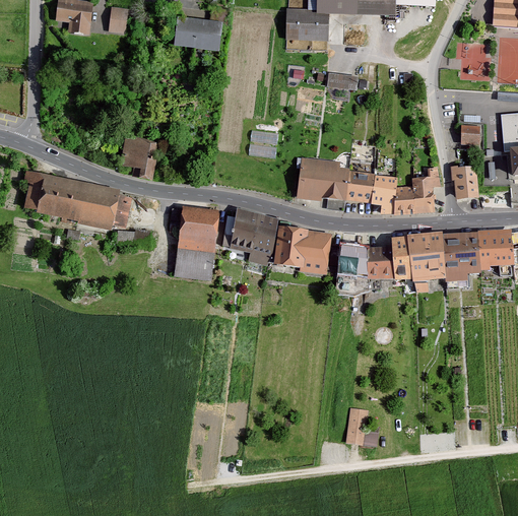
[(91,0),(56,0),(54,18),(67,20),(66,30),(87,33),(91,0)]
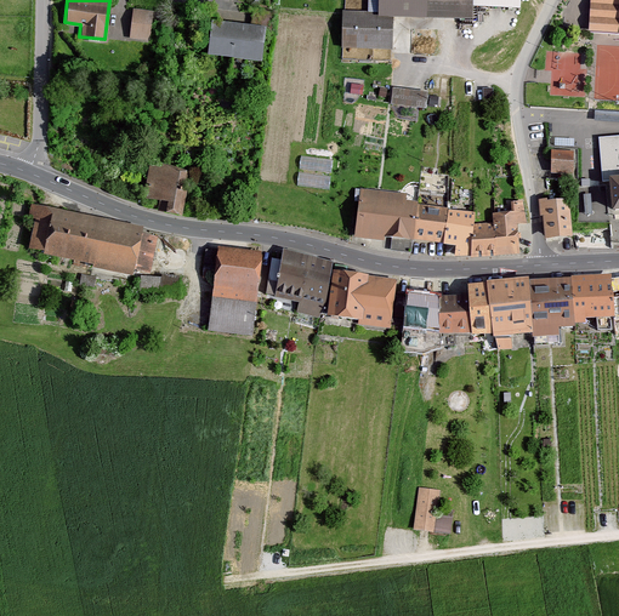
[(376,0),(376,10),(342,9),(341,46),(392,47),(393,16),(471,17),(471,0),(376,0)]
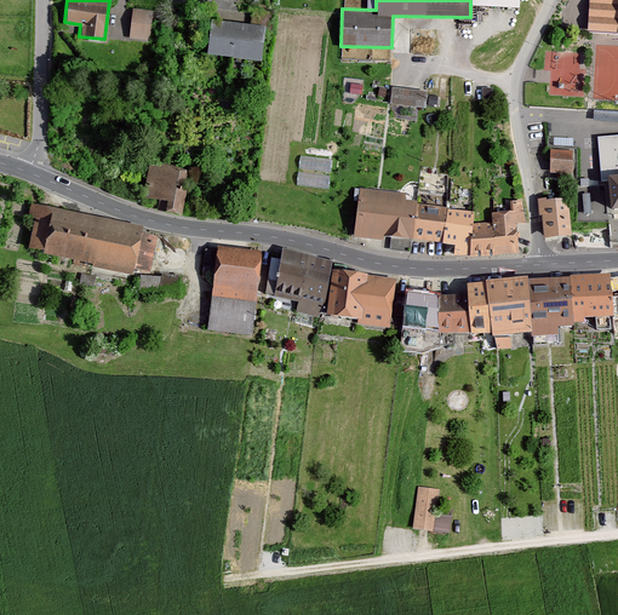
[(587,0),(585,27),(617,28),(617,0),(587,0)]
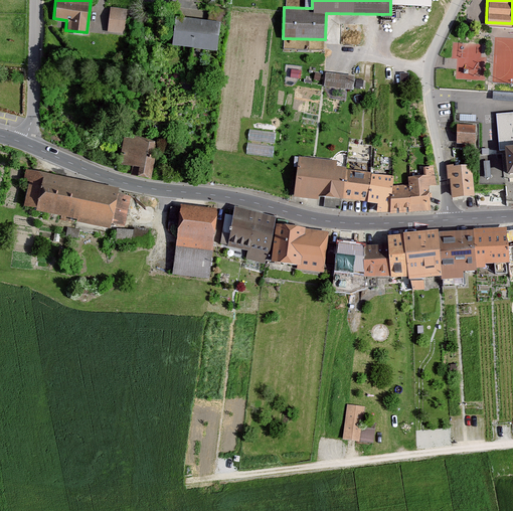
[(126,6),(109,4),(106,28),(123,30),(126,6)]
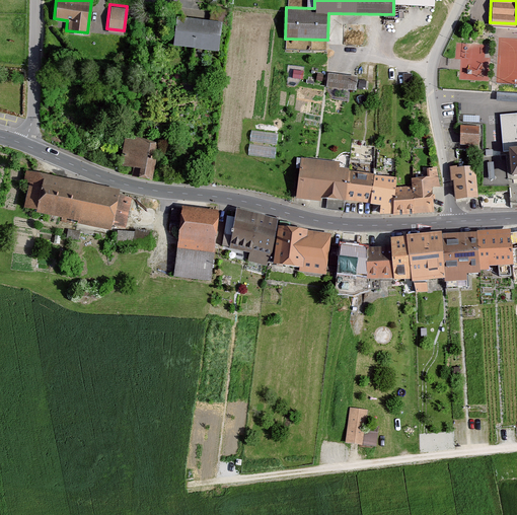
[(221,18),(175,13),(172,42),(218,48),(221,18)]
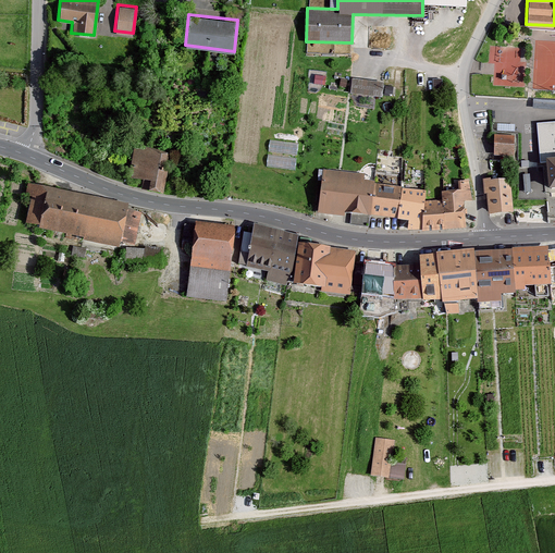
[(382,78),(350,74),(348,89),(380,93),(382,78)]
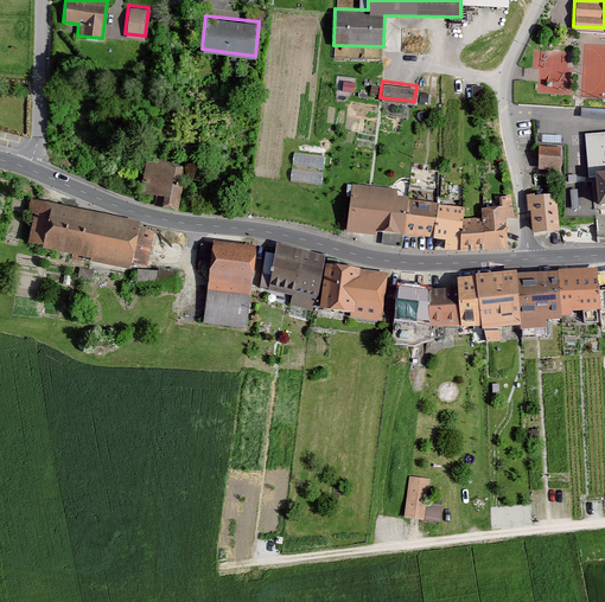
[(593,174),(597,202),(604,200),(604,129),(583,132),(587,174),(593,174)]
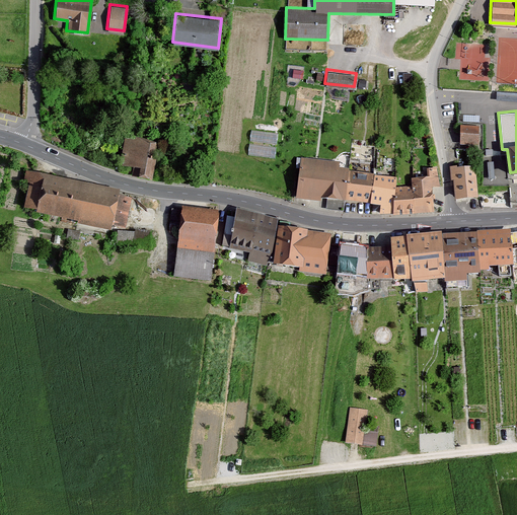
[(477,123),(459,122),(458,141),(476,142),(477,123)]
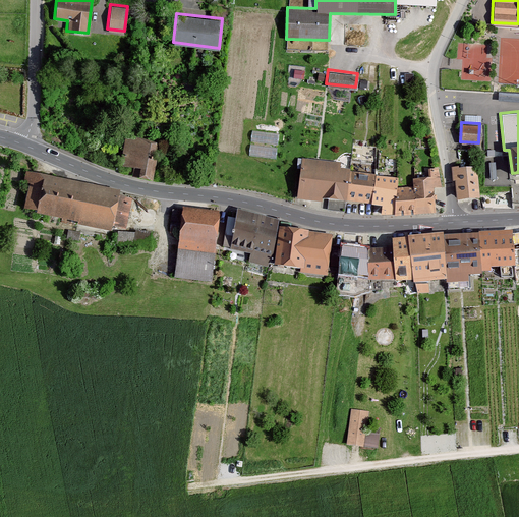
[(277,130),(250,126),(249,137),(276,141),(277,130)]
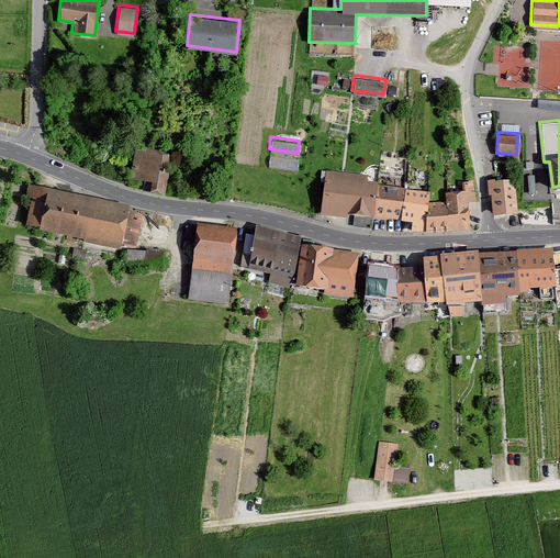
[(168,155),(135,151),(131,179),(150,181),(149,190),(163,191),(168,155)]
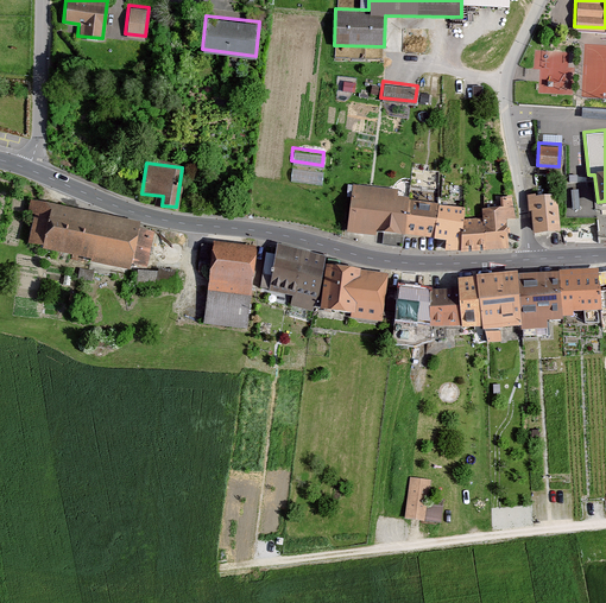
[(321,167),(290,164),(289,177),(320,182),(321,167)]
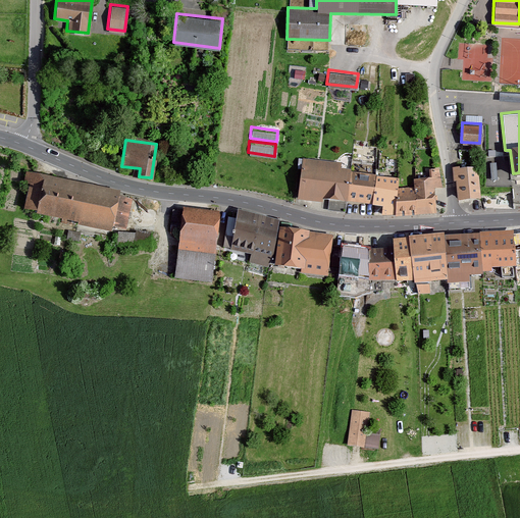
[(342,162),(303,158),(298,202),(348,206),(349,202),(352,171),(341,170),(342,162)]
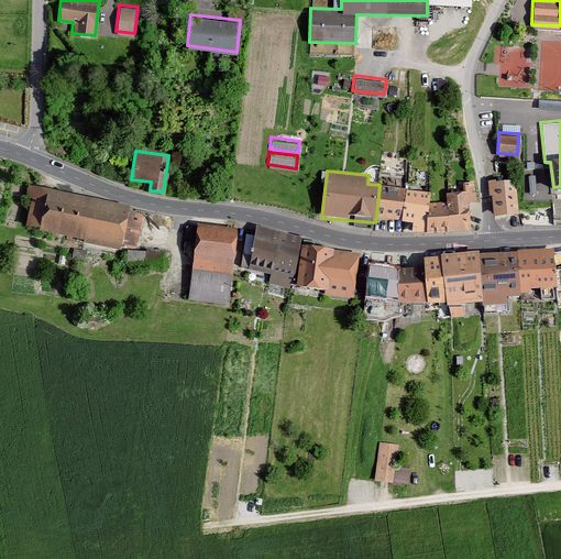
[(494,178),(486,179),(487,195),(491,194),(492,216),(518,214),(515,178),(495,181),(494,178)]
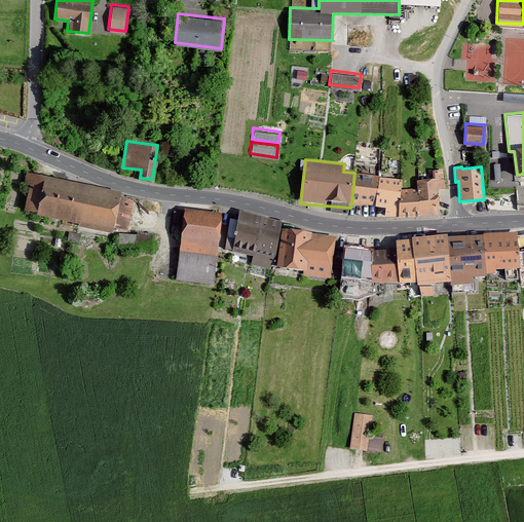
[(375,207),(379,176),(354,173),(351,203),(375,207)]
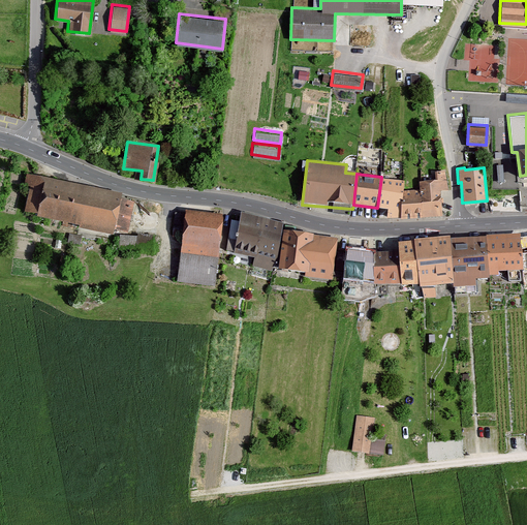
[(129,194),(32,175),(24,214),(122,234),(129,194)]
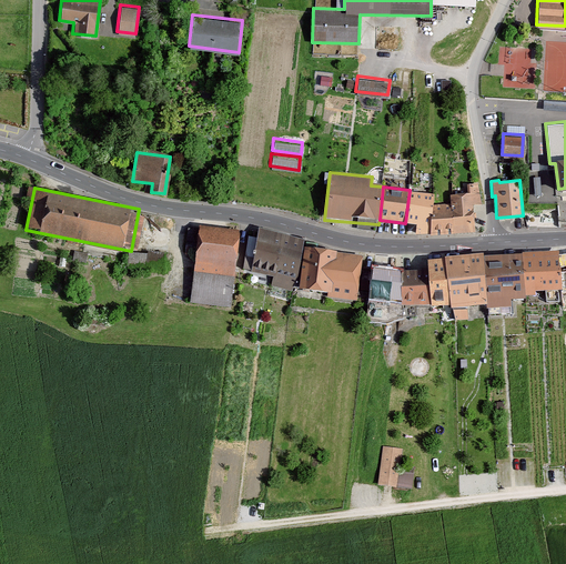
[(432,203),(434,193),(410,190),(405,223),(431,227),(432,203)]
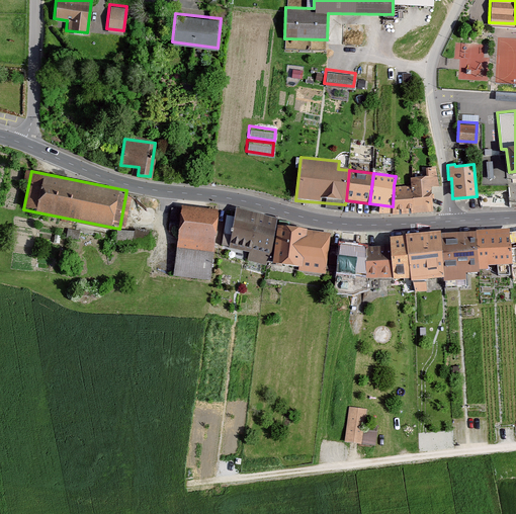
[(434,207),(435,178),(409,178),(409,185),(394,185),(393,206),(434,207)]
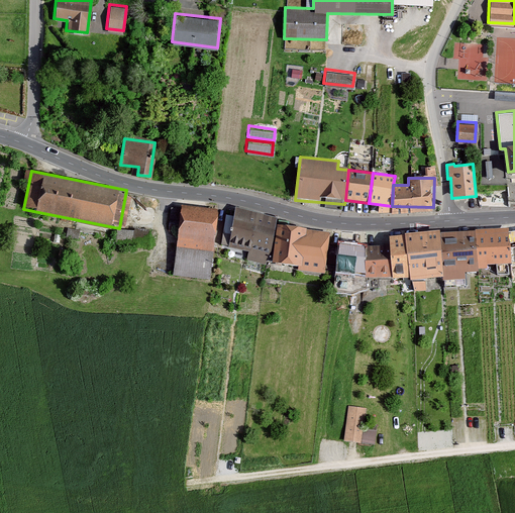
[(219,210),(182,206),(173,273),(211,278),(219,210)]
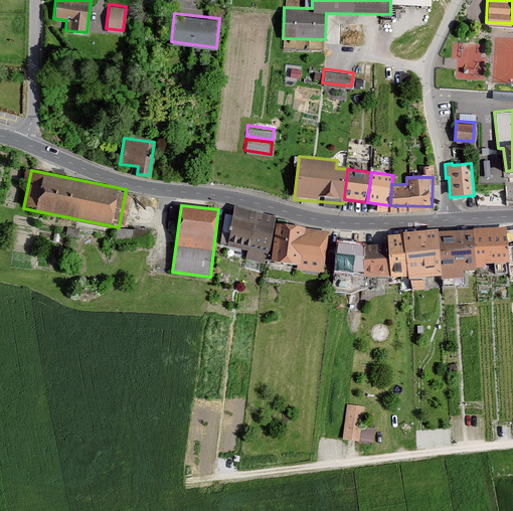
[(275,218),(232,207),(222,247),(269,262),(275,218)]
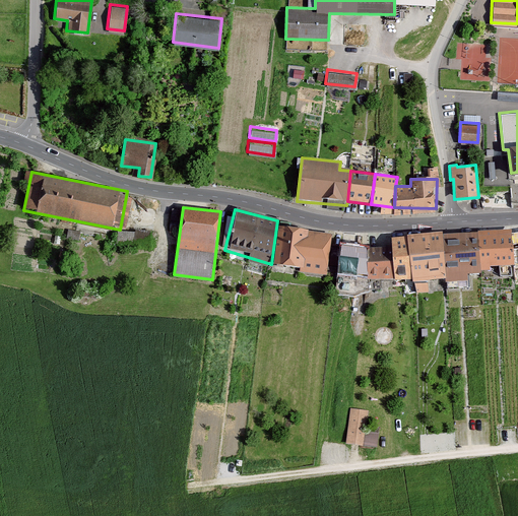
[(332,233),(278,227),(273,269),(328,275),(332,233)]
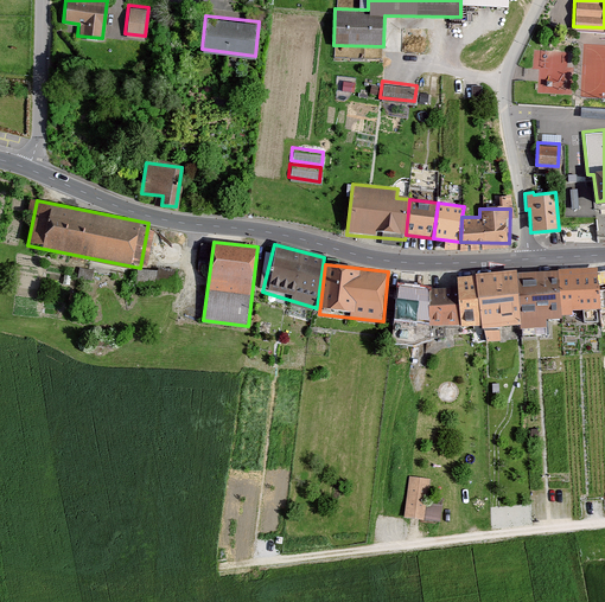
[(598,311),(594,268),(560,270),(564,313),(598,311)]
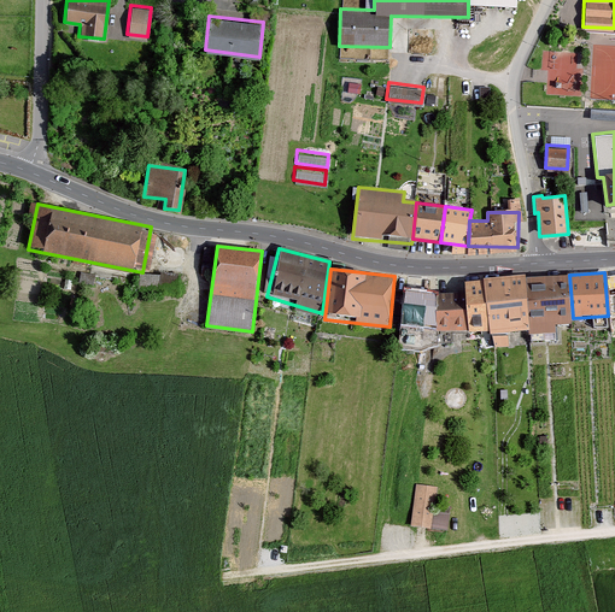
[(526,275),(487,278),(495,335),(532,331),(526,275)]
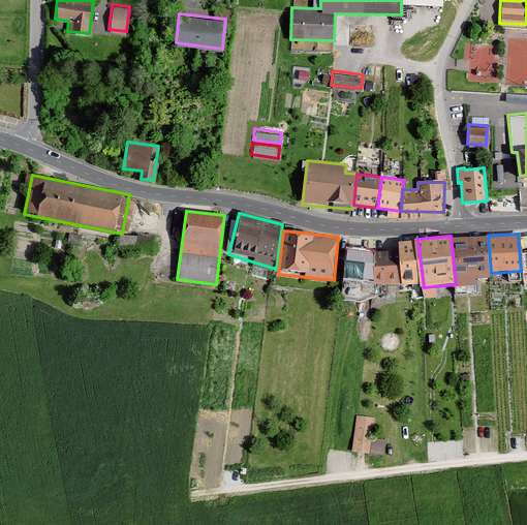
[(486,236),(454,239),(458,284),(490,282),(486,236)]
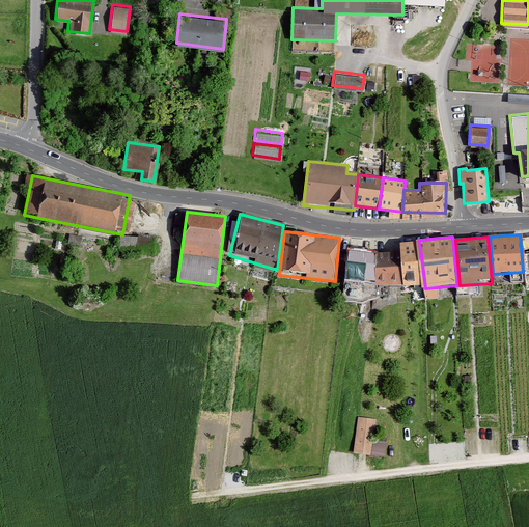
[(418,241),(398,243),(405,290),(423,288),(418,241)]
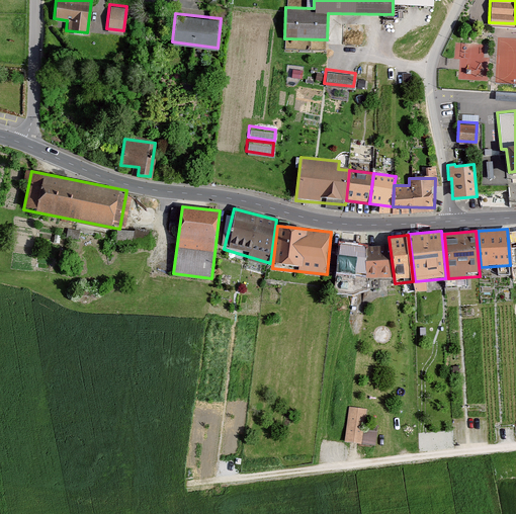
[(370,247),(341,244),(338,272),(367,275),(370,247)]
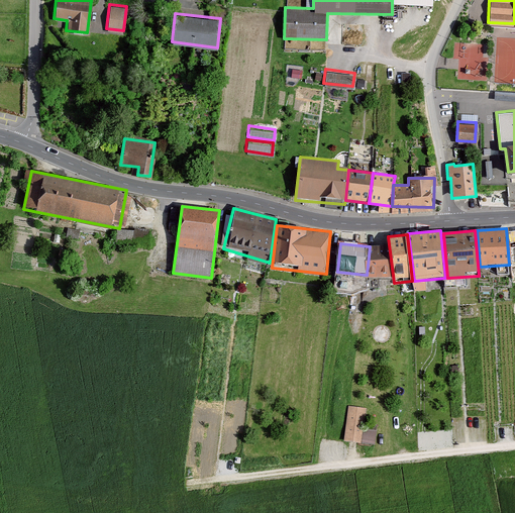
[(389,246),(371,246),(368,277),(392,278),(389,246)]
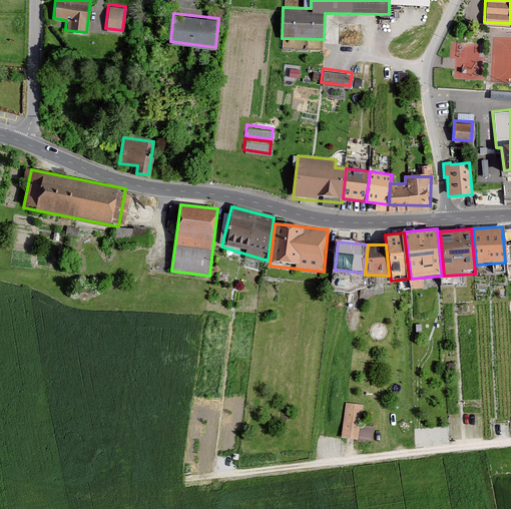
[(362,404),(343,402),(340,439),(358,442),(362,404)]
